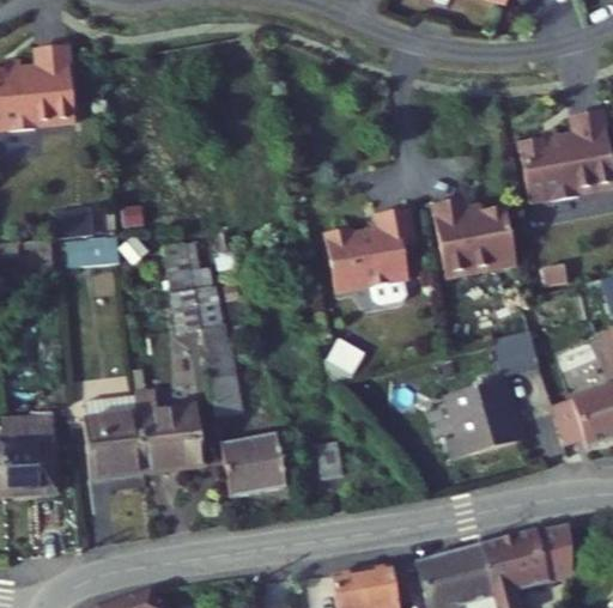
[(35,68),(0,68),(0,128),(74,126),(71,46),(34,47),(35,68)]
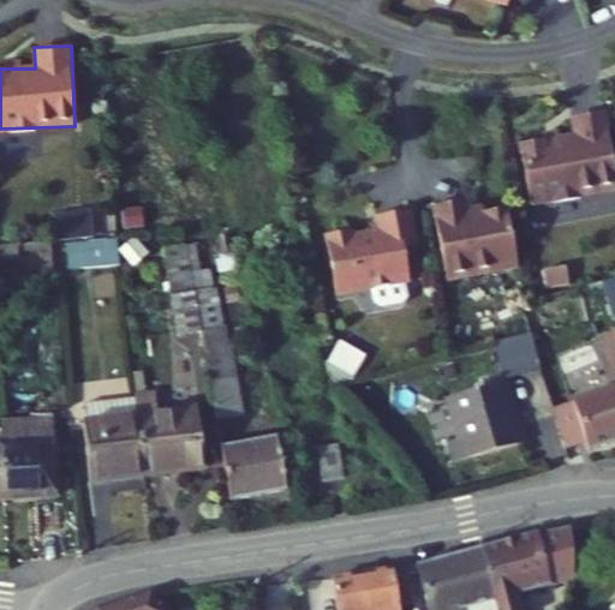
[(520,142),(529,202),(614,189),(614,157),(608,107),(573,113),(577,133),(520,142)]
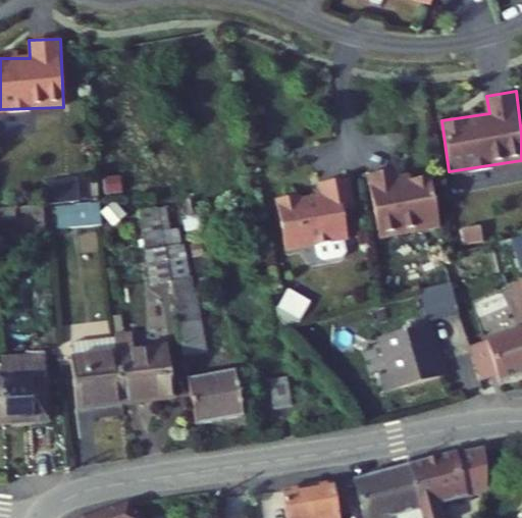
[(395,167),(369,171),(379,238),(442,227),(434,177),(398,184),(395,167)]
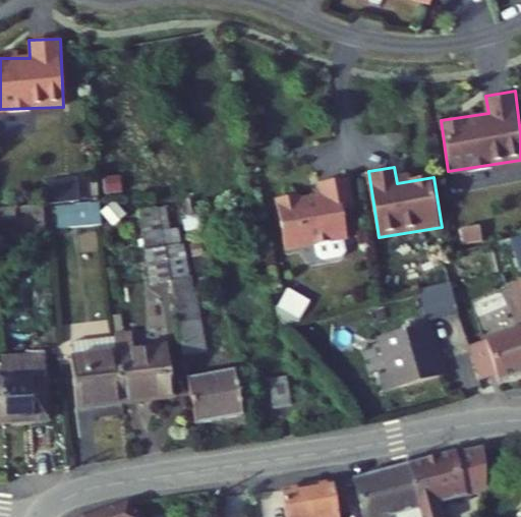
[(322,195),(299,199),(297,187),(274,192),(286,247),(346,234),(341,207),(353,204),(347,176),(319,182),(322,195)]
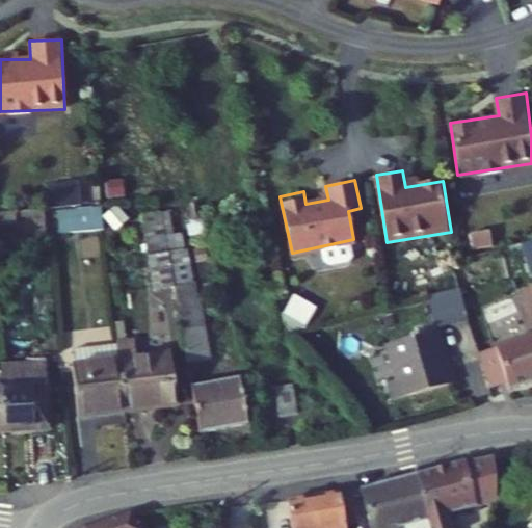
[(105,226),(102,199),(49,204),(52,229),(105,226)]
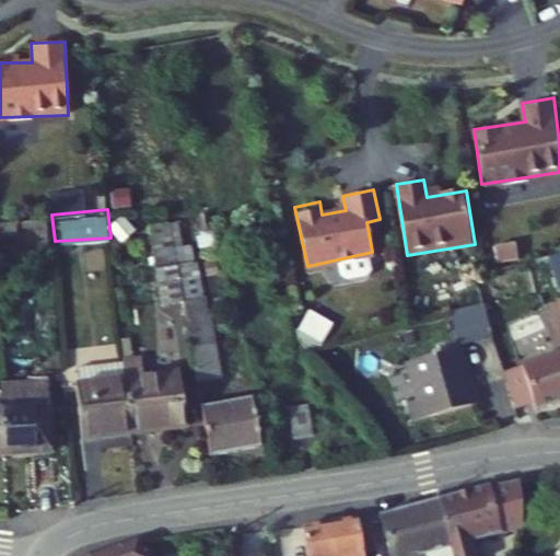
[(0,252),(47,246),(44,215),(12,218),(0,218),(0,252)]
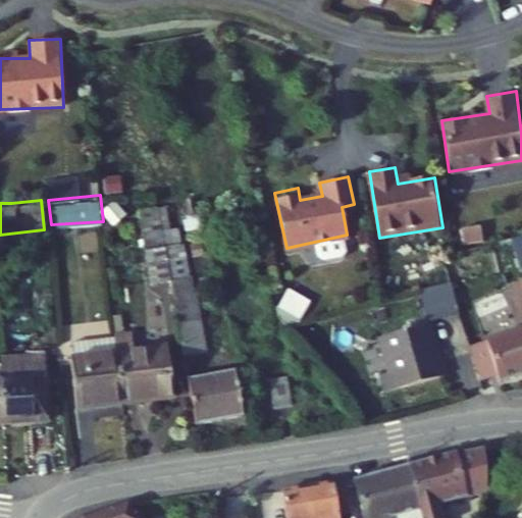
[(456,271),(491,267),(489,248),(454,252),(456,271)]
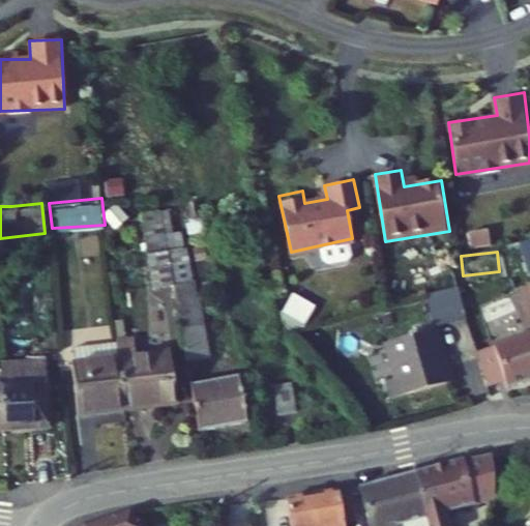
[(467,307),(460,283),(431,291),(438,315),(467,307)]
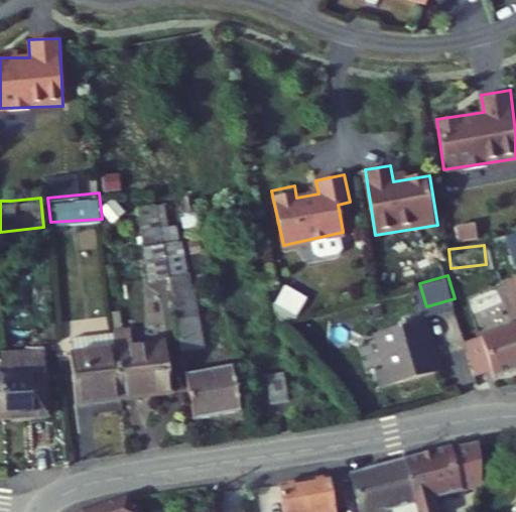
[(515,370),(515,275),(508,278),(515,314),(515,324),(466,337),(476,373),(490,370),(492,377),(515,370)]
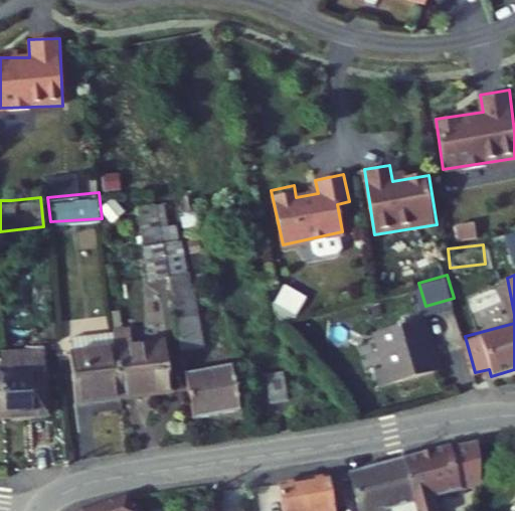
[(504,302),(498,284),(467,292),(471,311),(504,302)]
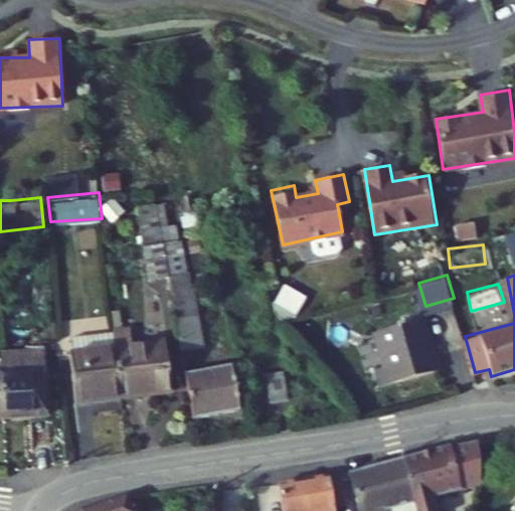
[(292,321),(305,295),(284,285),(271,311),(292,321)]
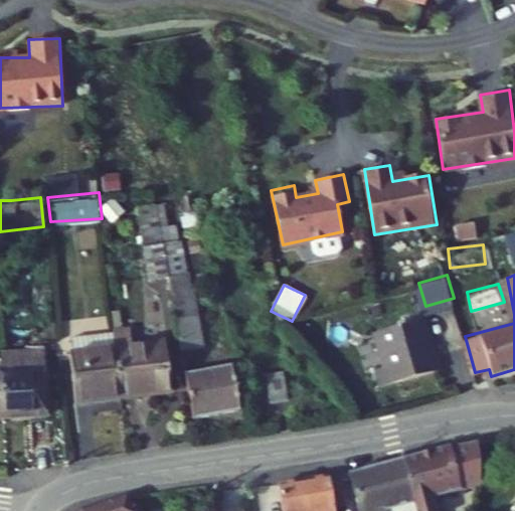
[(440,363),(428,309),(380,318),(386,351),(374,353),(379,376),(440,363)]
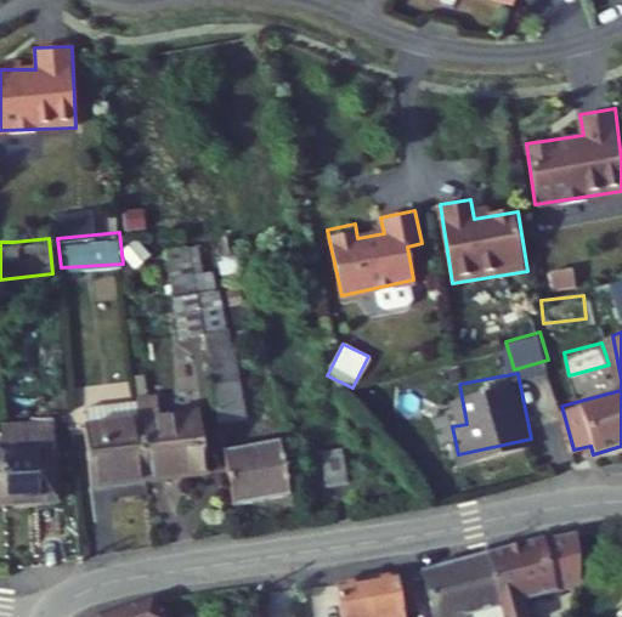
[(247,417),(239,380),(216,384),(222,422),(247,417)]
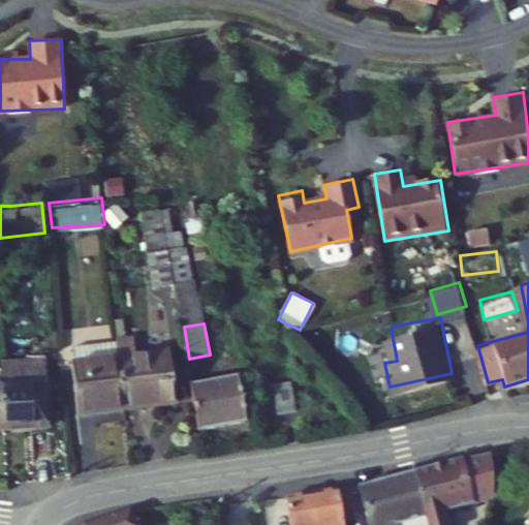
[(176,405),(167,349),(136,354),(134,336),(116,338),(119,357),(126,412),(176,405)]
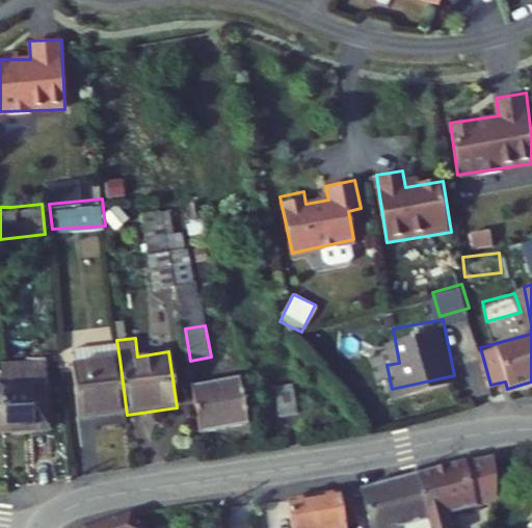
[(127,415),(120,359),(70,365),(78,421),(127,415)]
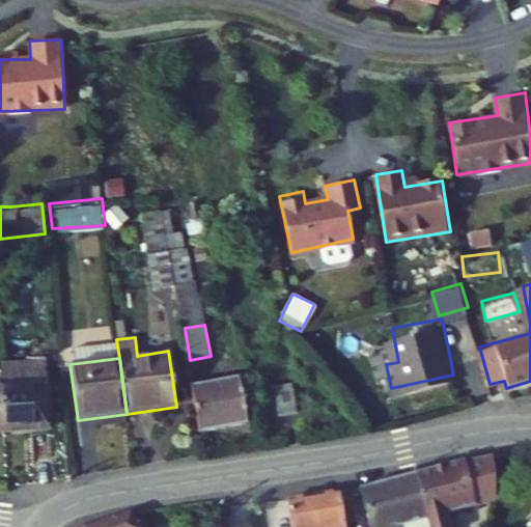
[(52,432),(48,361),(1,363),(2,382),(5,434),(52,432)]
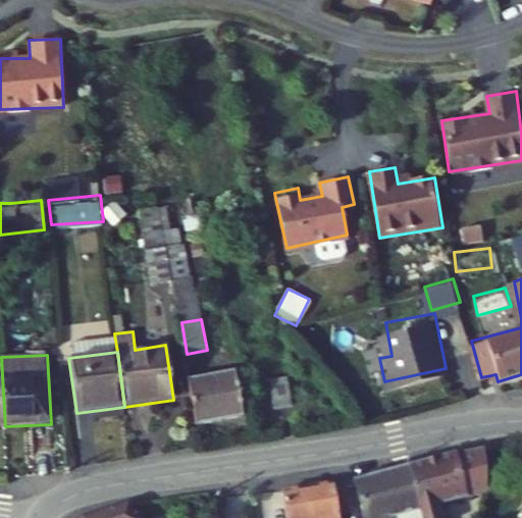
[(244,418),(235,368),(187,376),(196,425),(244,418)]
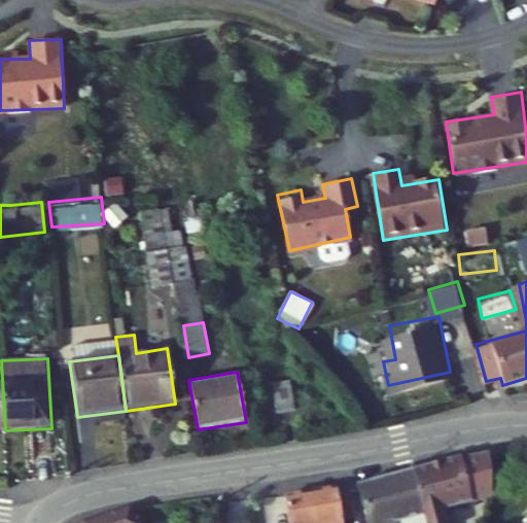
[(294,406),(289,379),(273,383),(277,408),(294,406)]
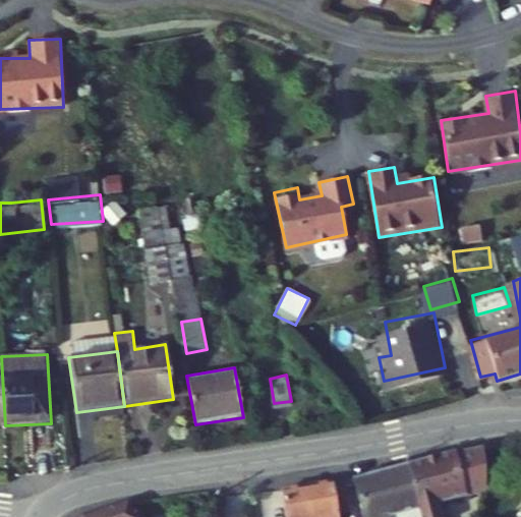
[(462,516),(458,491),(489,482),(495,480),(489,442),(425,452),(437,503),(440,516),(462,516)]
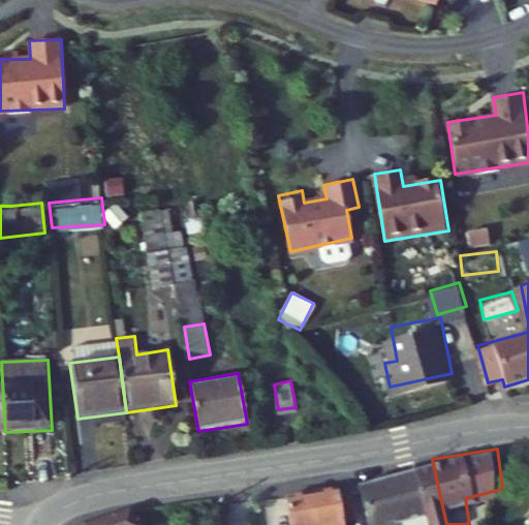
[(443,511),(432,459),(397,468),(378,471),(389,521),(443,511)]
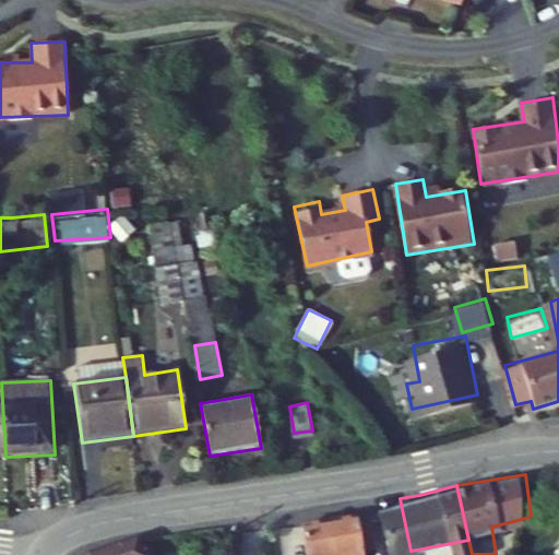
[(366,554),(379,553),(373,528),(391,524),(400,498),(340,512),(348,554),(366,554)]
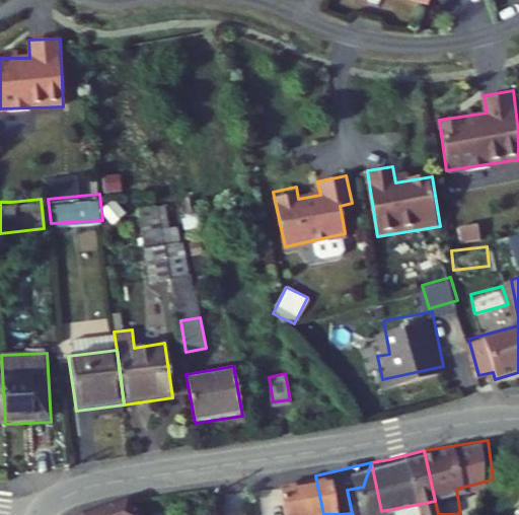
[(323,514),(315,475),(273,484),(278,514),(323,514)]
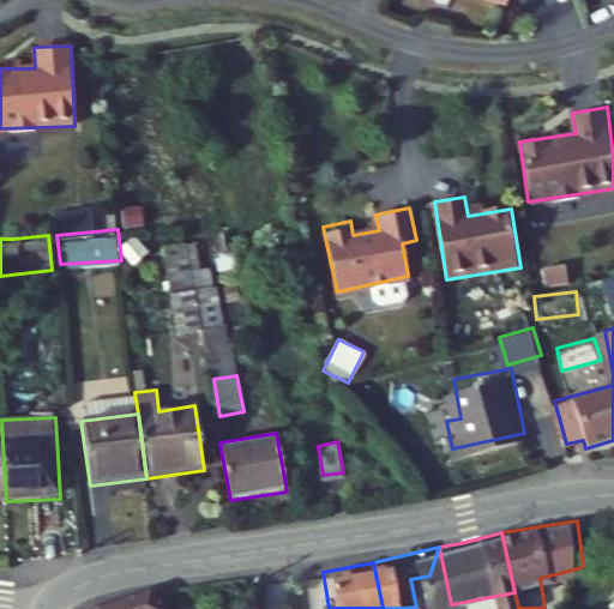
[(164,608),(151,590),(92,608),(164,608)]
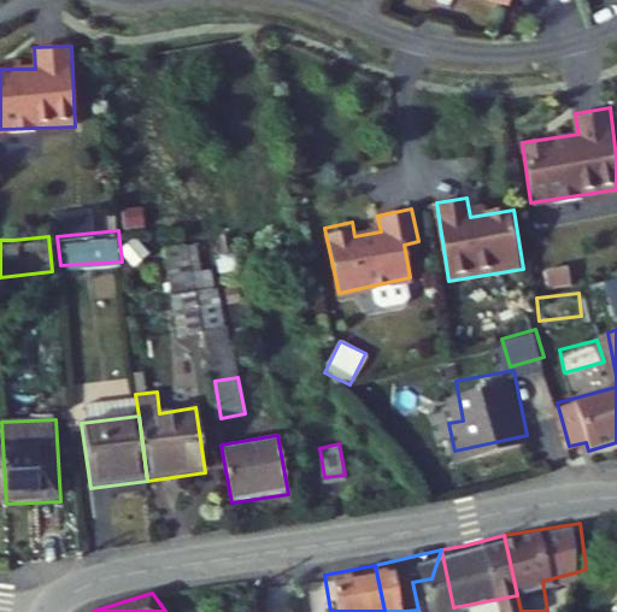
[(616,611),(616,593),(615,596),(616,598),(616,600),(606,611),(616,611)]
